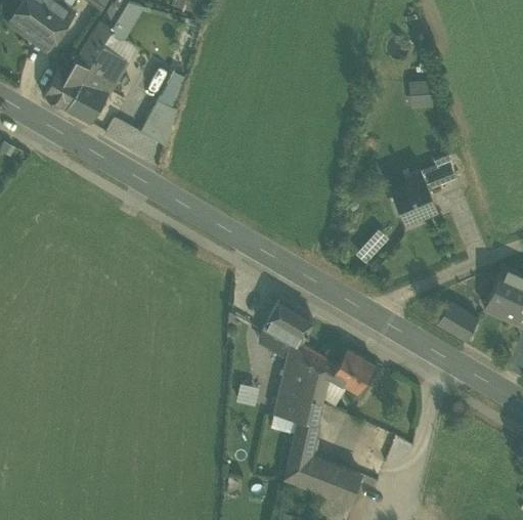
[(26,0),(10,25),(46,50),(59,30),(71,13),(52,0),(51,0),(26,0)]
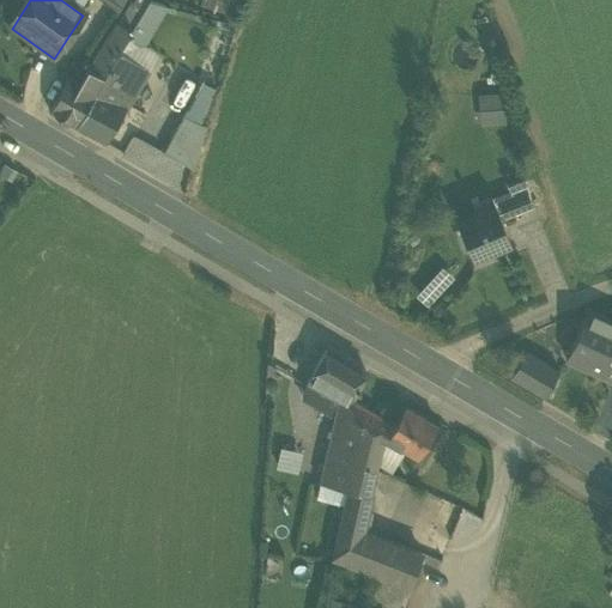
[(97,0),(120,14),(127,0),(97,0)]
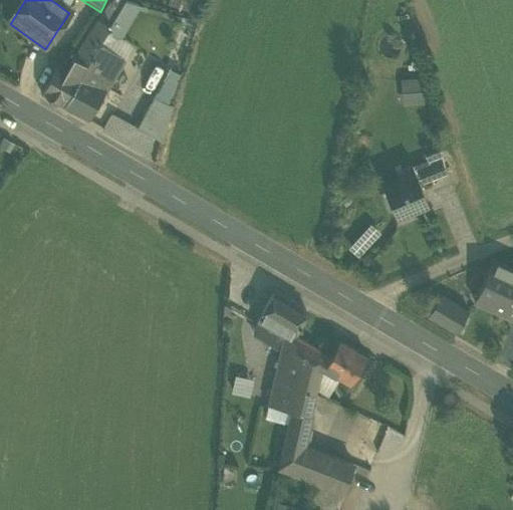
[(99,23),(110,30),(126,4),(125,4),(127,1),(122,0),(114,0),(111,6),(110,6),(99,23)]
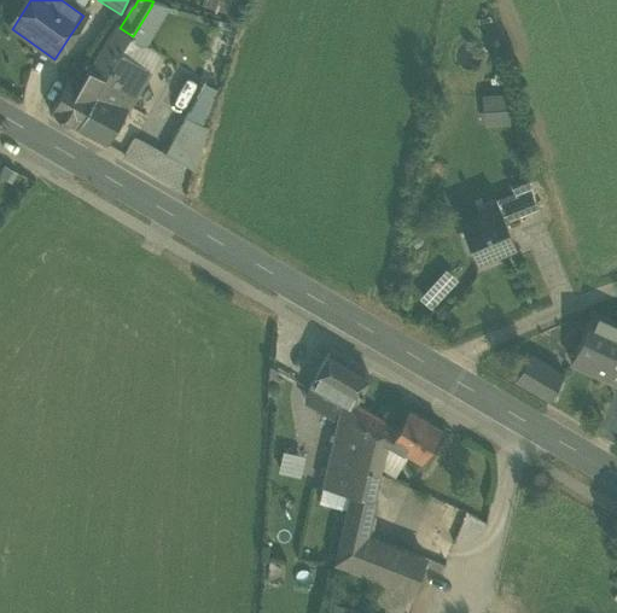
[(211,0),(207,19),(239,29),(246,4),(233,0),(211,0)]
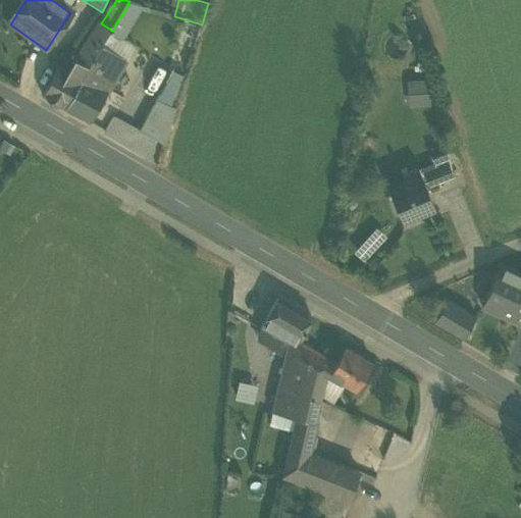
[(42,98),(65,111),(82,82),(112,31),(101,23),(100,23),(85,48),(84,48),(71,69),(65,65),(62,70),(59,68),(42,98)]
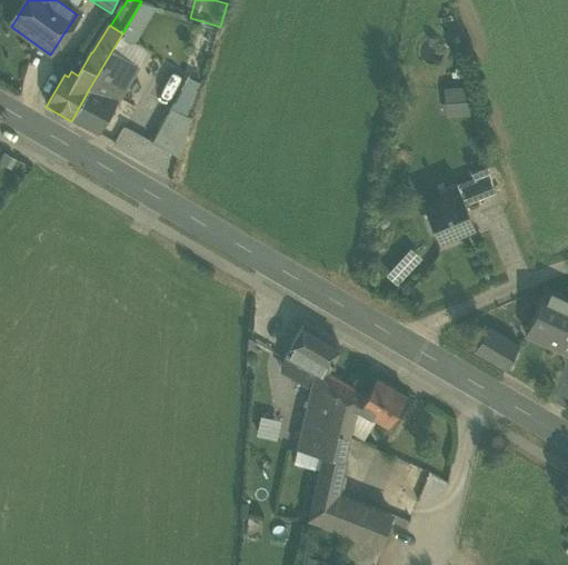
[(122,47),(97,92),(117,105),(141,60),(122,47)]
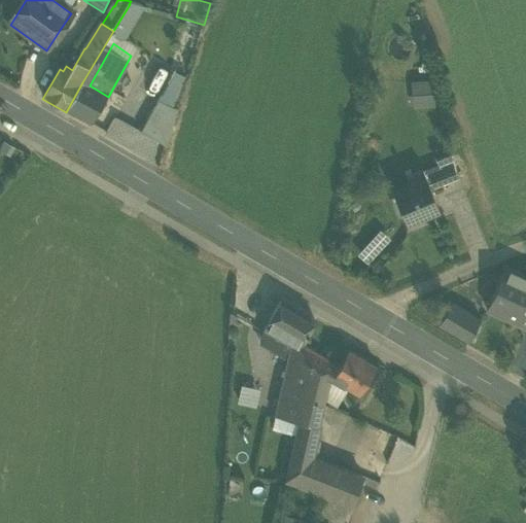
[(433,108),(432,81),(410,82),(412,109),(433,108)]
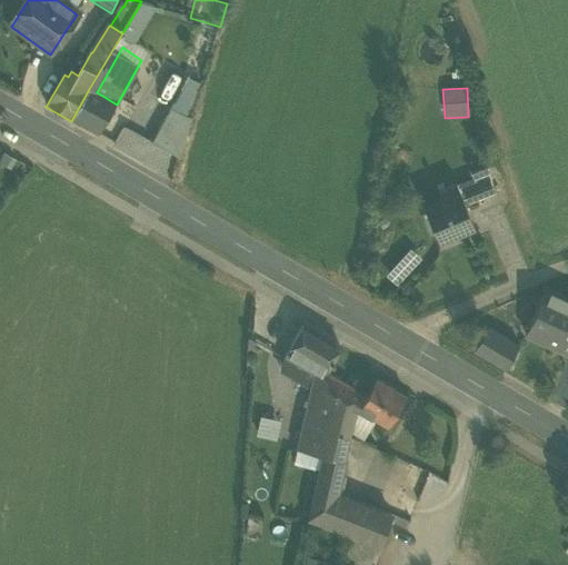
[(99,136),(117,105),(97,92),(89,89),(71,121),(99,136)]
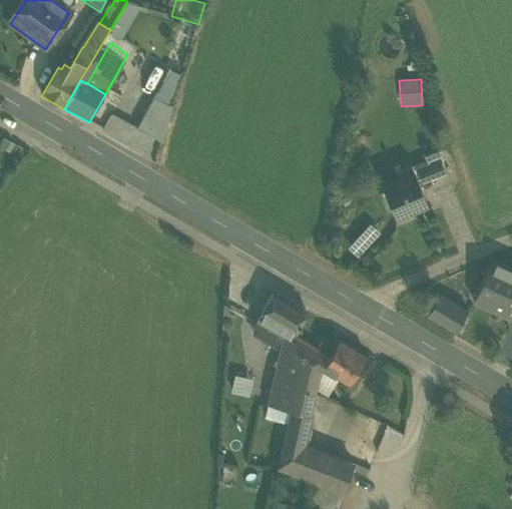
[(172,109),(154,100),(137,131),(162,144),(172,109)]
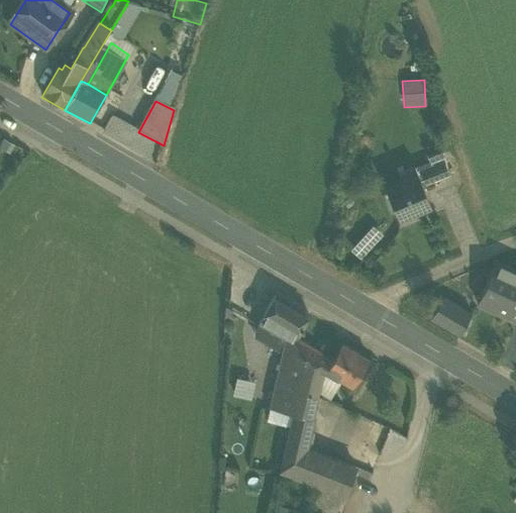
[(105,133),(120,140),(128,123),(113,116),(105,133)]
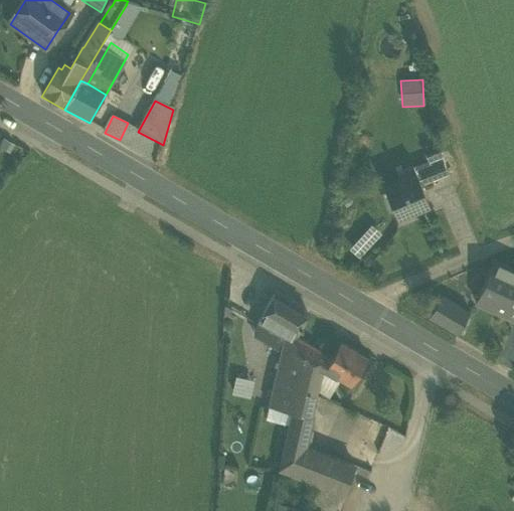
[(413,171),(420,188),(448,176),(442,152),(426,158),(430,165),(413,171)]
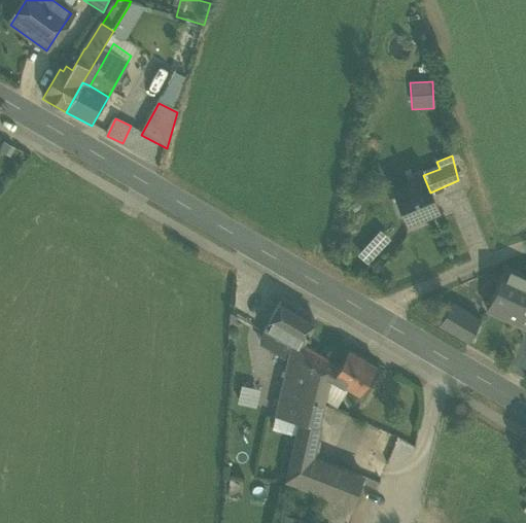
[(392,194),(407,230),(409,229),(408,227),(437,214),(439,216),(440,215),(430,193),(423,175),(423,174),(421,174),(424,180),(424,182),(394,195),(393,193),(392,194)]
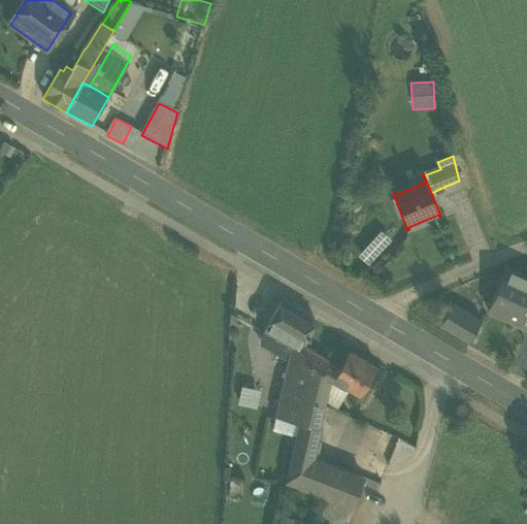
[(425,181),(394,193),(395,195),(425,183),(425,181)]
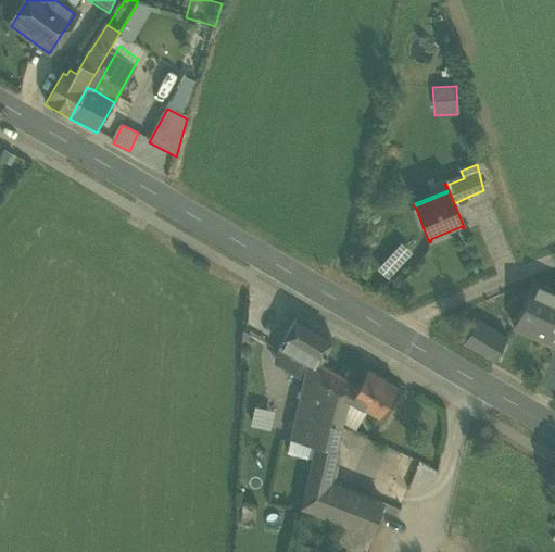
[(431,241),(463,228),(462,226),(430,239),(431,241)]
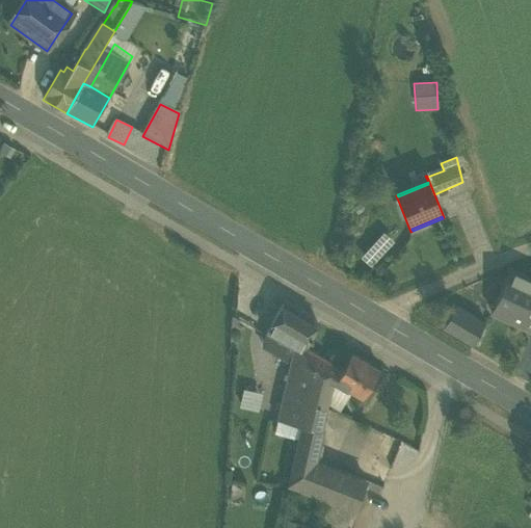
[(530,282),(511,272),(492,315),(530,333),(530,282)]
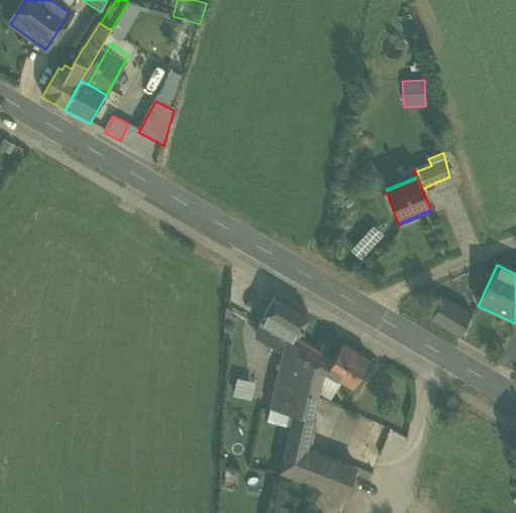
[(259,326),(260,326),(286,342),(292,345),(295,340),(309,317),(276,298),(259,326)]
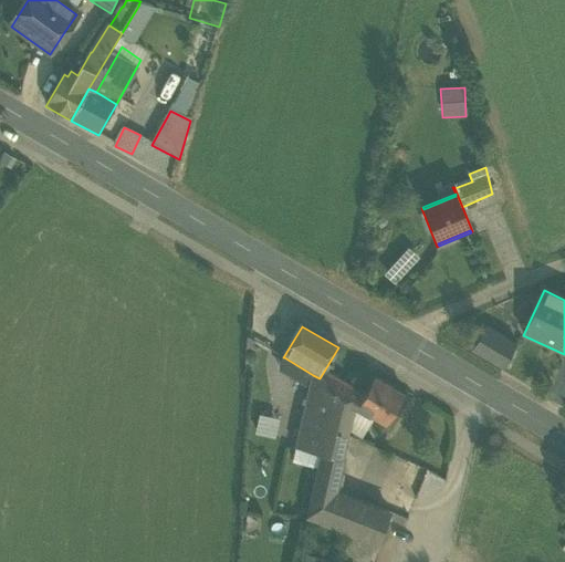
[(518,346),(487,329),(472,353),(503,371),(518,346)]
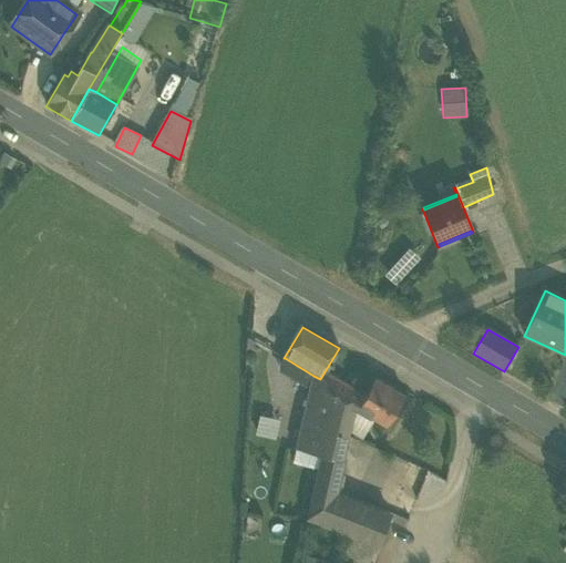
[(285,358),(280,366),(295,374),(291,379),(310,390),(314,376),(285,358)]
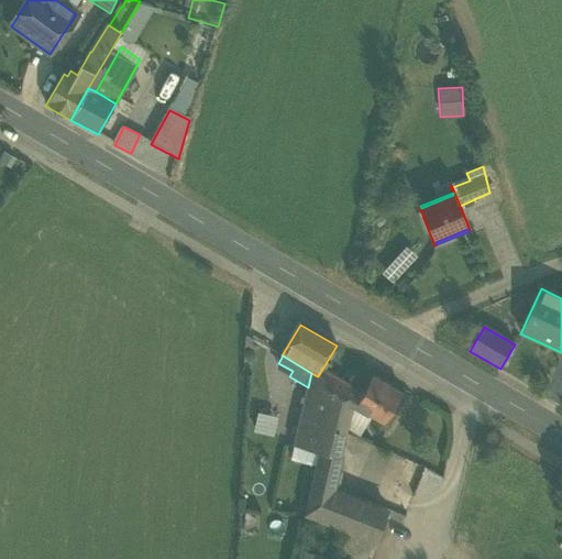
[(275,369),(289,376),(293,371),(278,363),(275,369)]
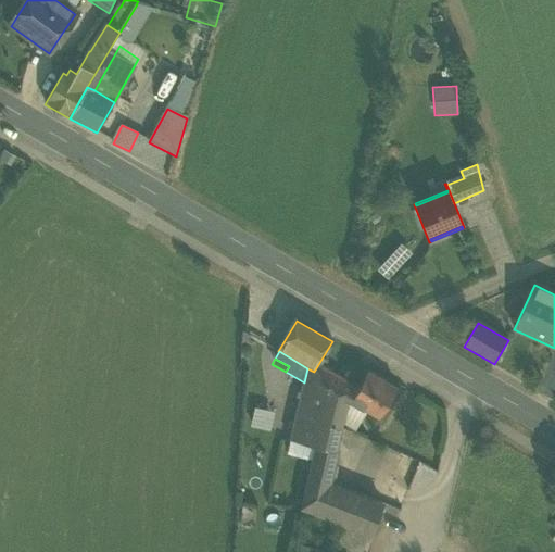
[(314,372),(307,368),(304,383),(291,440),(315,447),(331,375),(317,366),(314,372)]
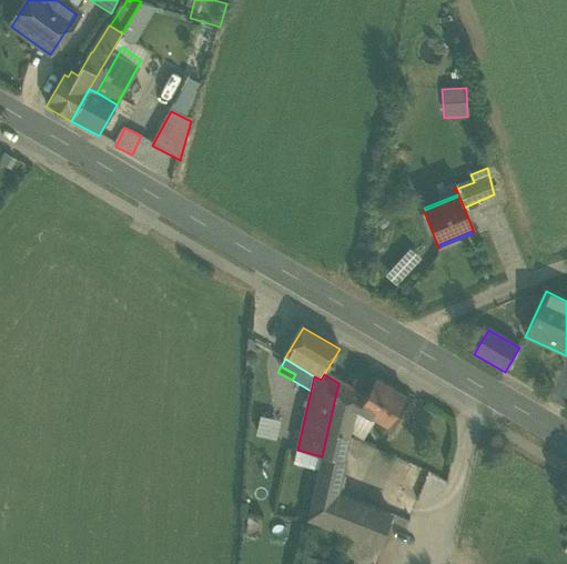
[(322,457),(344,463),(352,436),(357,414),(360,413),(375,422),(387,430),(405,399),(376,381),(366,399),(338,383),(322,456),(322,457)]
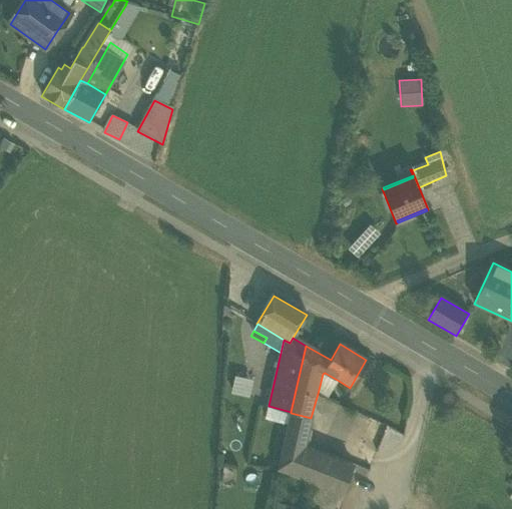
[(323,374),(318,394),(328,400),(339,381),(325,373),(323,374)]
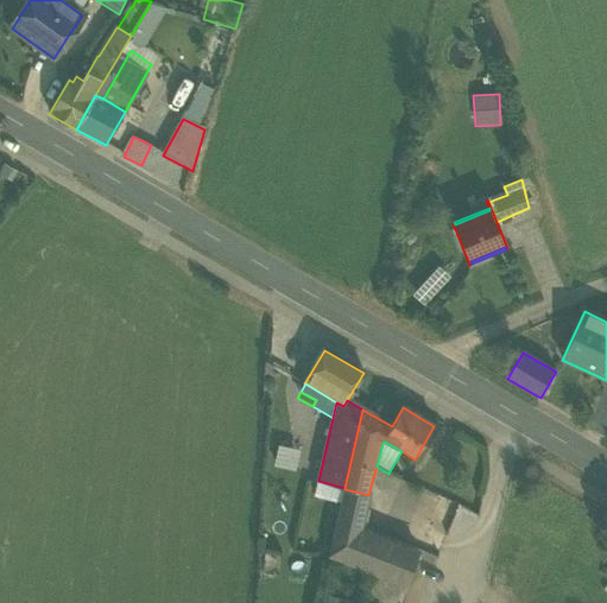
[(345,488),(318,481),(314,499),(341,506),(345,489),(345,488)]
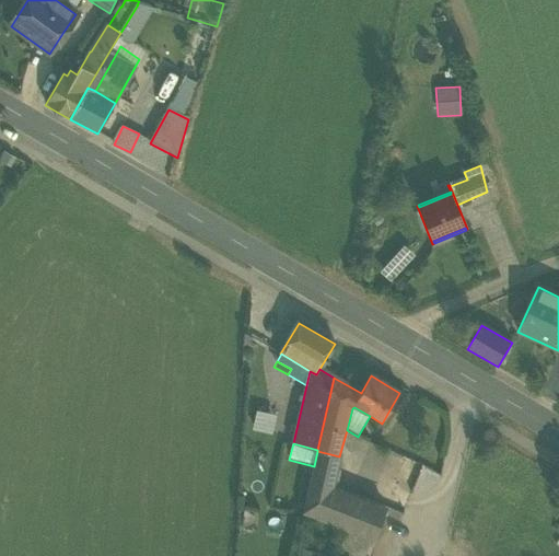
[(339,456),(317,451),(314,466),(302,513),(350,526),(375,534),(384,506),(332,491),(341,456),(339,456)]
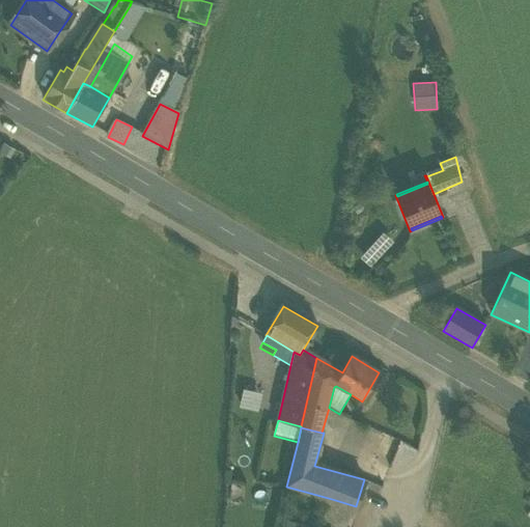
[(347,526),(356,506),(332,499),(321,526),(347,526)]
